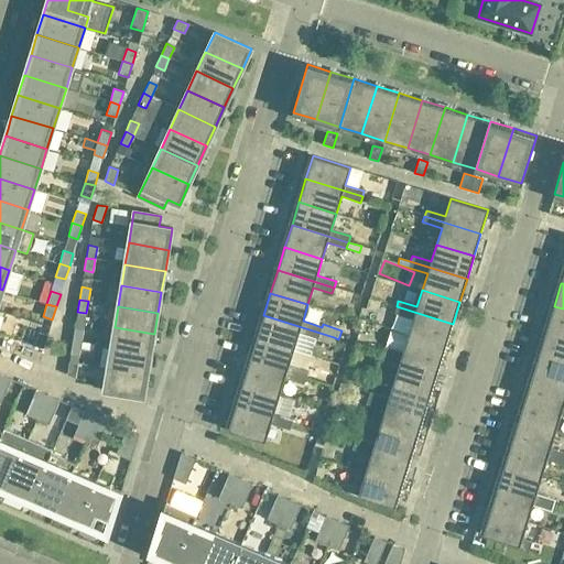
[(445,347),(453,324),(397,306),(394,313),(413,318),(408,335),(445,347)]
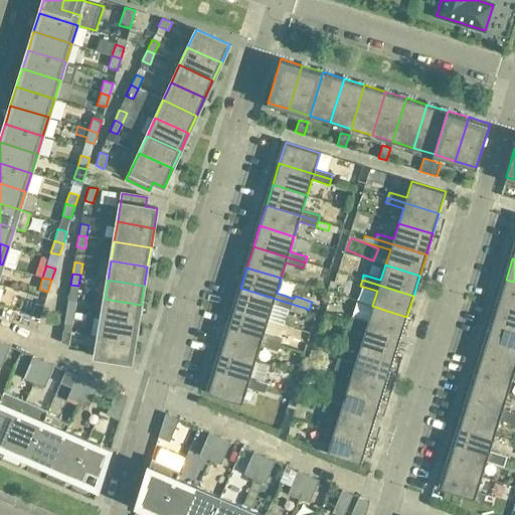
[(514,305),(514,282),(506,280),(499,300),(514,305)]
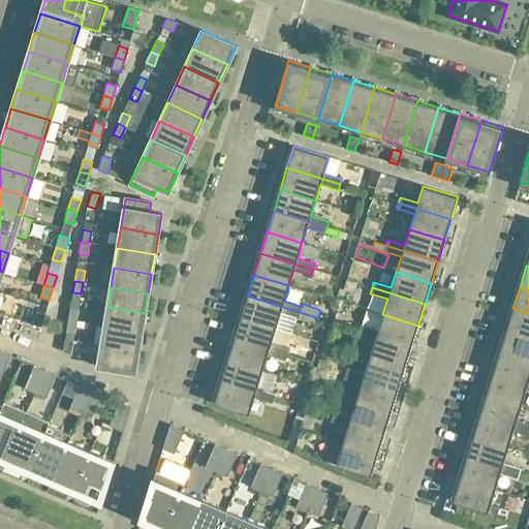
[(276,328),(280,312),(312,322),(313,316),(247,296),(241,317),(276,328)]
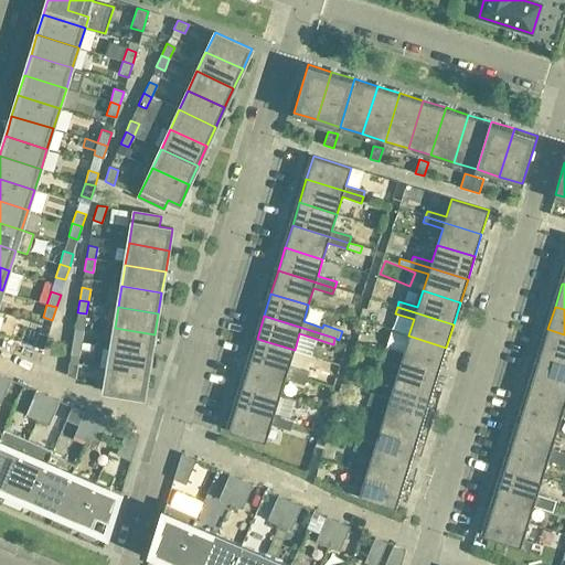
[(151,355),(155,334),(115,328),(112,349),(151,355)]
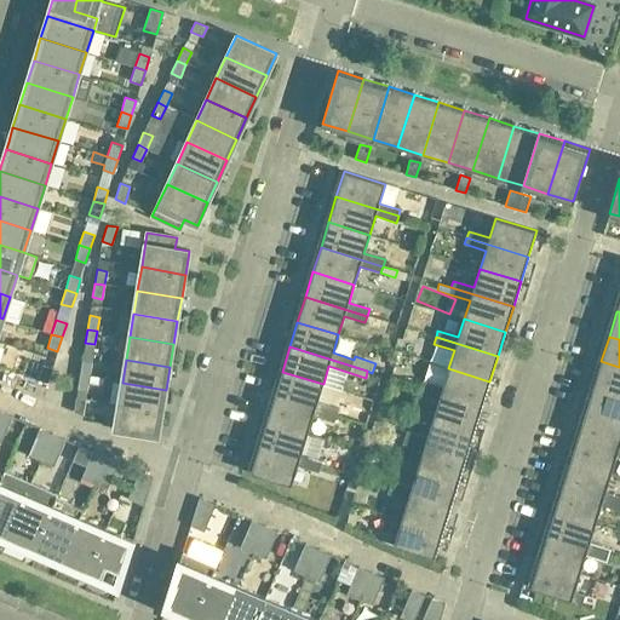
[(90,377),(92,362),(82,361),(80,375),(90,377)]
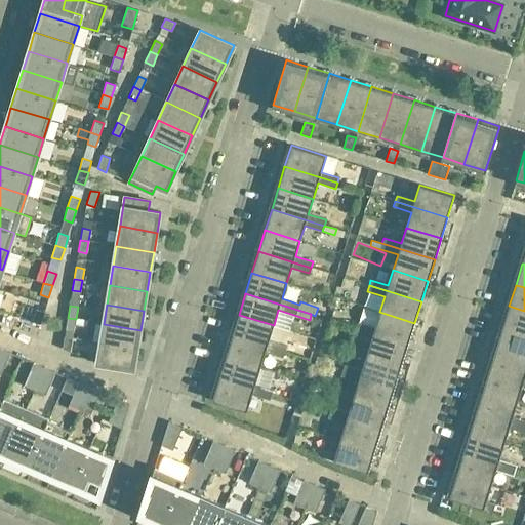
[(524,311),(509,306),(502,327),(524,333),(524,311)]
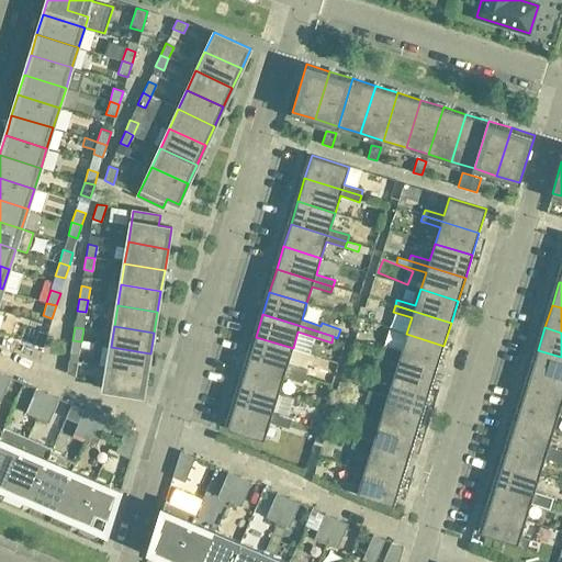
[(43,347),(47,333),(38,330),(34,344),(43,347)]
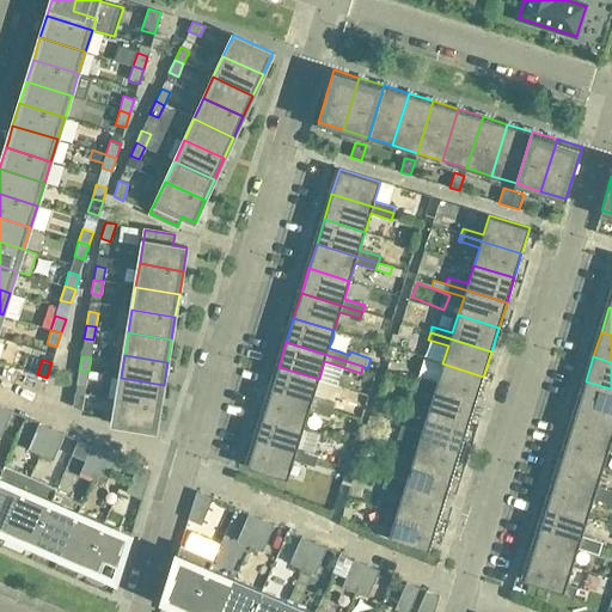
[(476,402),(483,377),(442,363),(436,383),(416,375),(415,383),(476,402)]
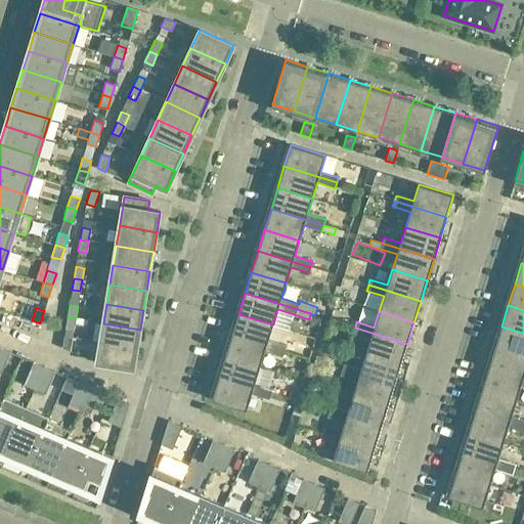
[(268,341),(273,324),(238,314),(231,335),(284,351),(286,346),(268,341)]
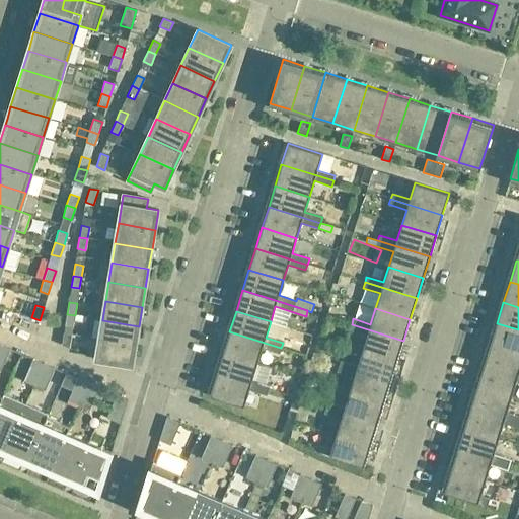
[(73,326),(75,315),(67,314),(65,325),(73,326)]
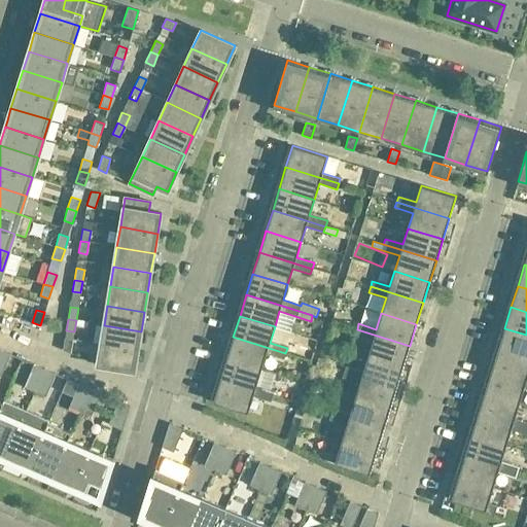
[(138,351),(141,331),(104,325),(100,345),(138,351)]
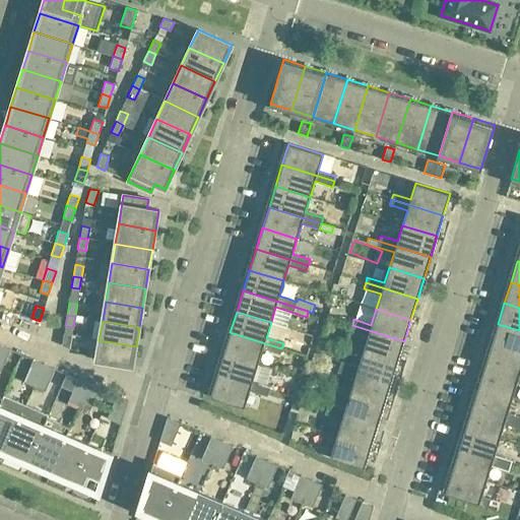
[(519,353),(519,330),(498,324),(491,345),(519,353)]
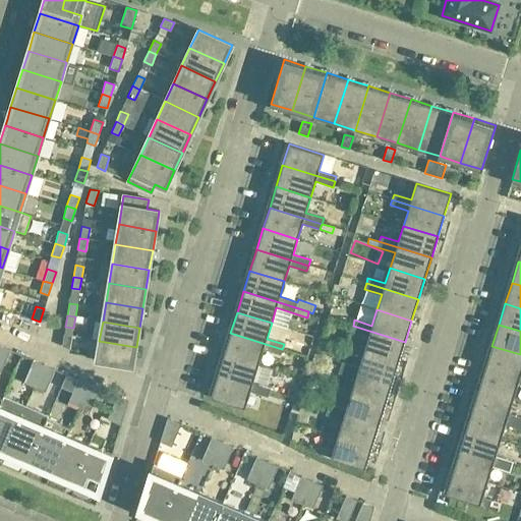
[(398,362),(405,342),(353,326),(351,331),(368,336),(363,352),(398,362)]
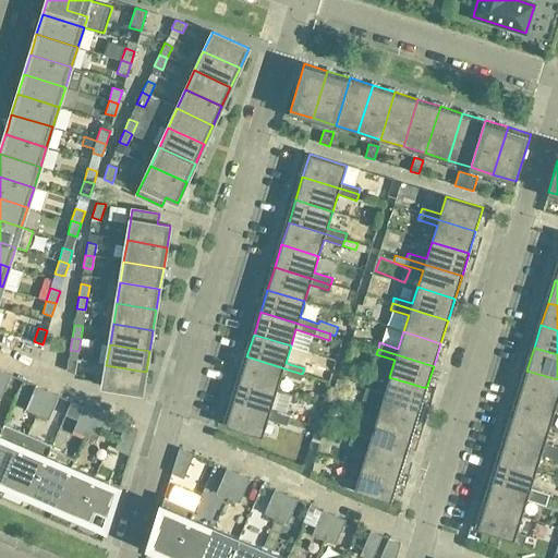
[(277,391),(282,374),(301,380),(302,374),(246,356),(240,379),(277,391)]
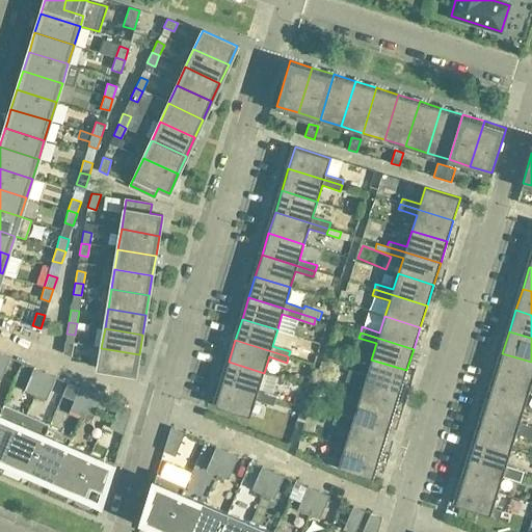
[(71,356),(74,342),(64,341),(63,353),(71,356)]
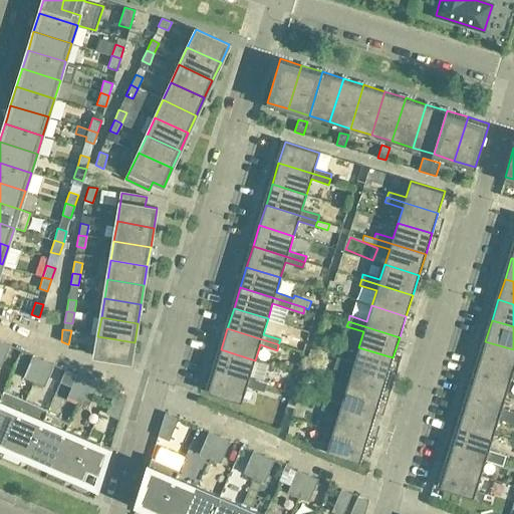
[(131,361),(135,342),(97,336),(94,355),(131,361)]
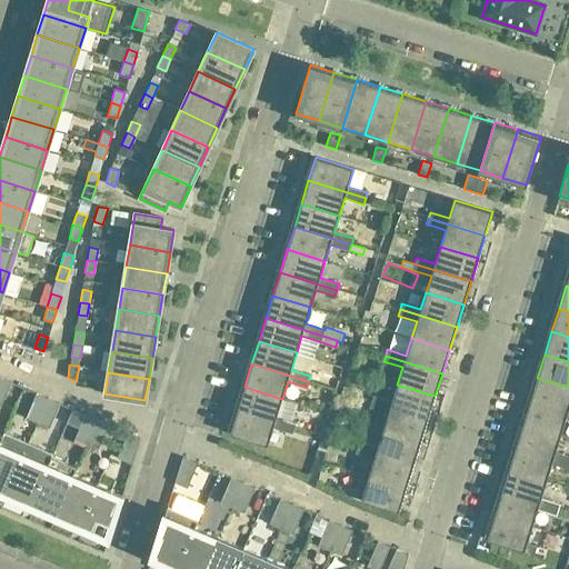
[(11,382),(0,377),(0,407),(11,382)]
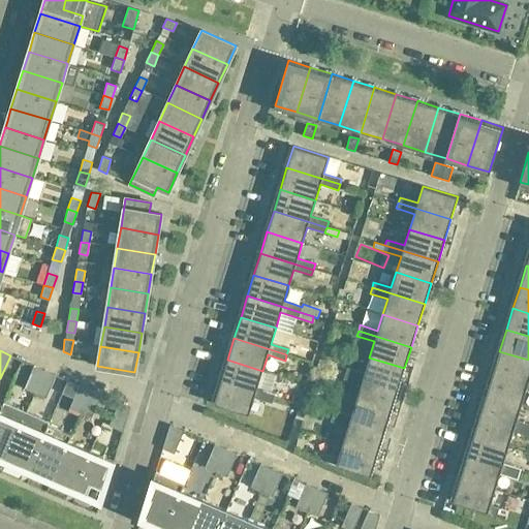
[(528,360),(499,351),(493,372),(528,383),(528,360)]
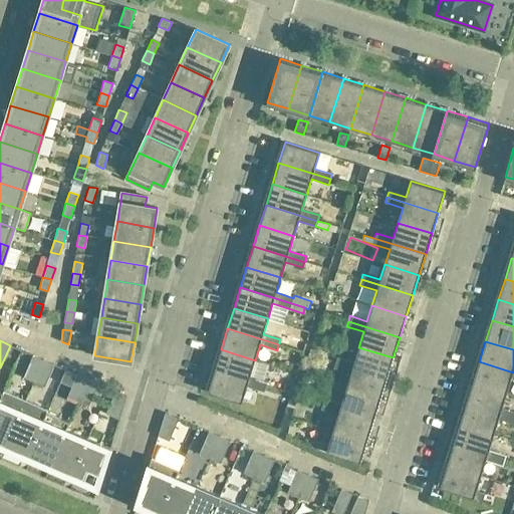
[(387,378),(393,357),(358,347),(354,362),(336,356),(335,362),(387,378)]
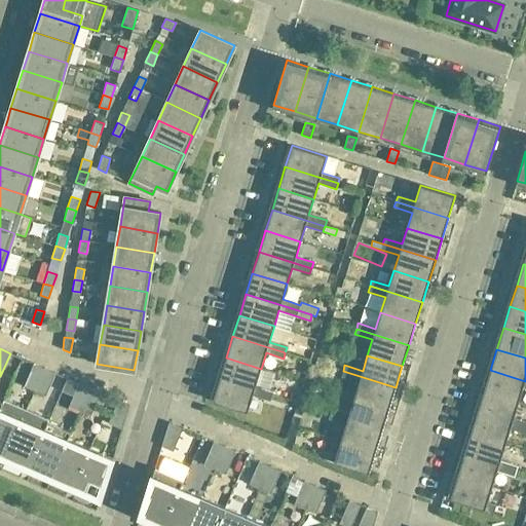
[(256,384),(261,369),(226,358),(219,379),(271,396),(273,389),(256,384)]
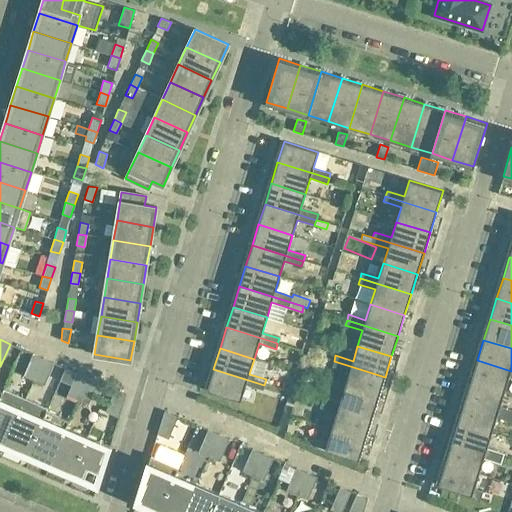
[(23,376),(33,381),(43,359),(32,354),(23,376)]
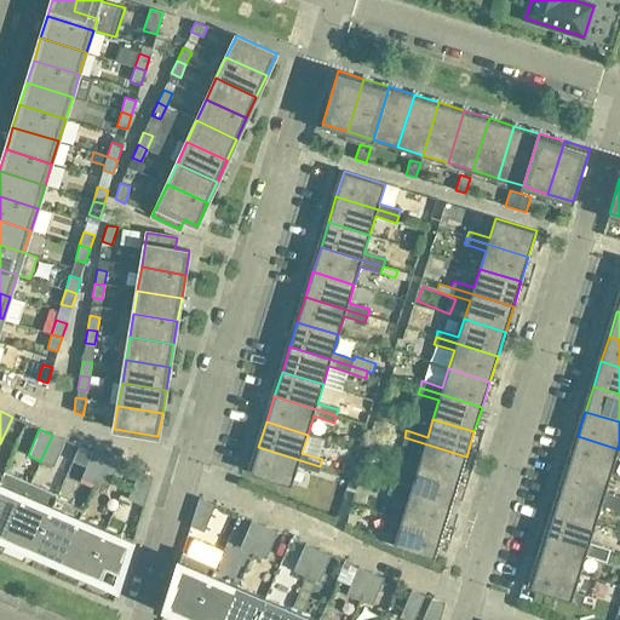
[(65,440),(52,435),(40,461),(53,466),(65,440)]
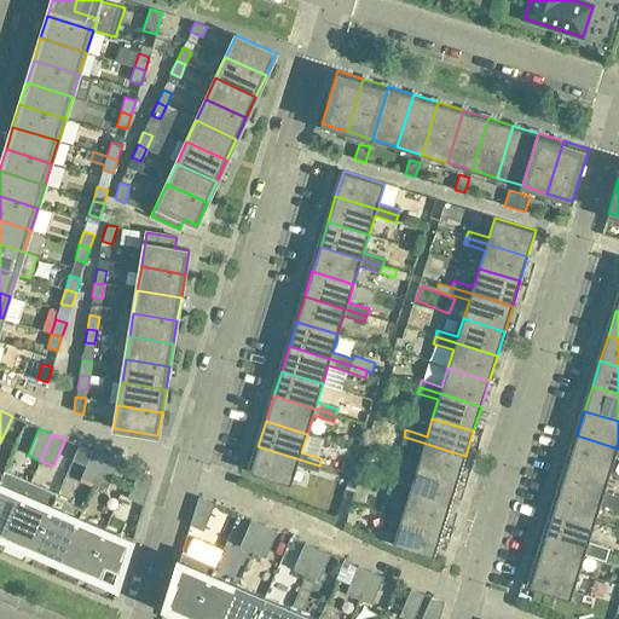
[(609,473),(615,455),(618,456),(618,449),(577,435),(568,461),(609,473)]
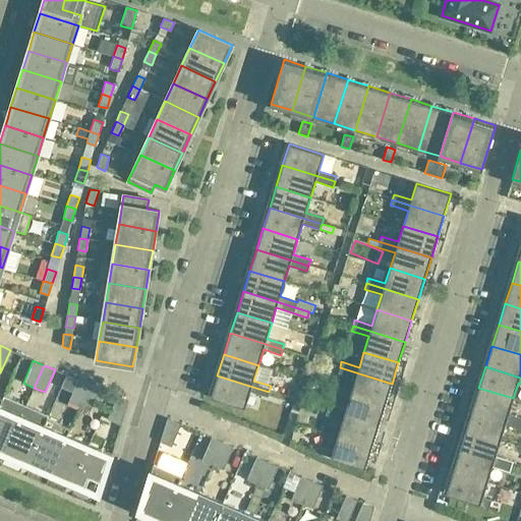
[(386,405),(392,384),(340,367),(338,372),(355,379),(351,394),(386,405)]
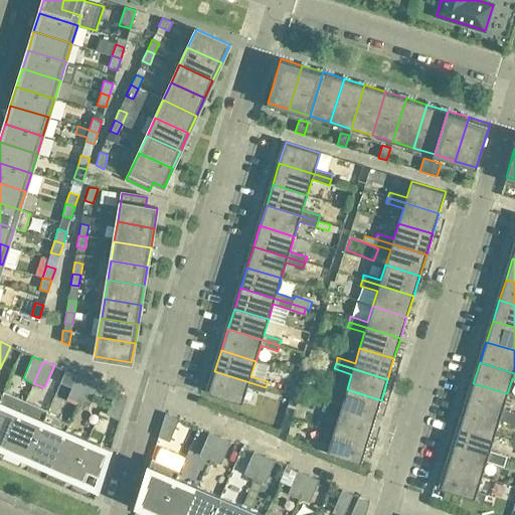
[(242,403),(247,387),(265,392),(266,387),(214,371),(208,392),(242,403)]
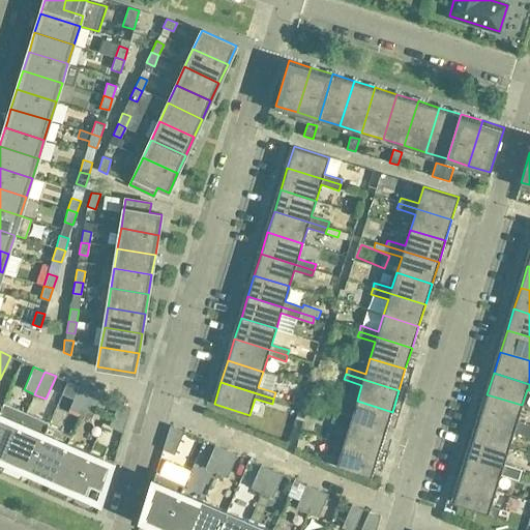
[(69,409),(80,414),(90,391),(79,386),(69,409)]
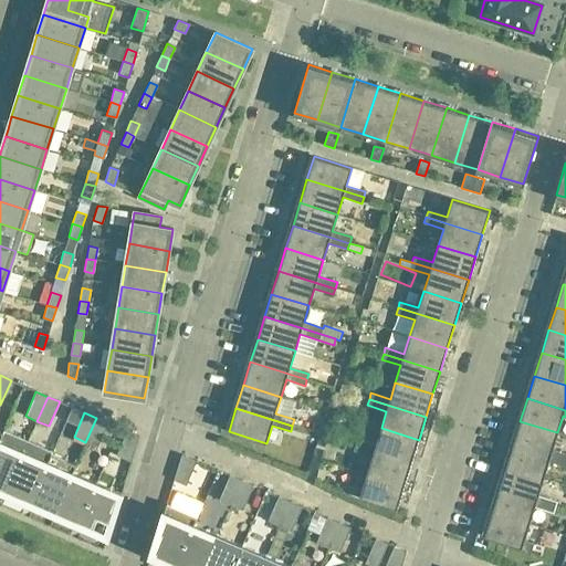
[(108,422),(96,418),(85,442),(97,447),(108,422)]
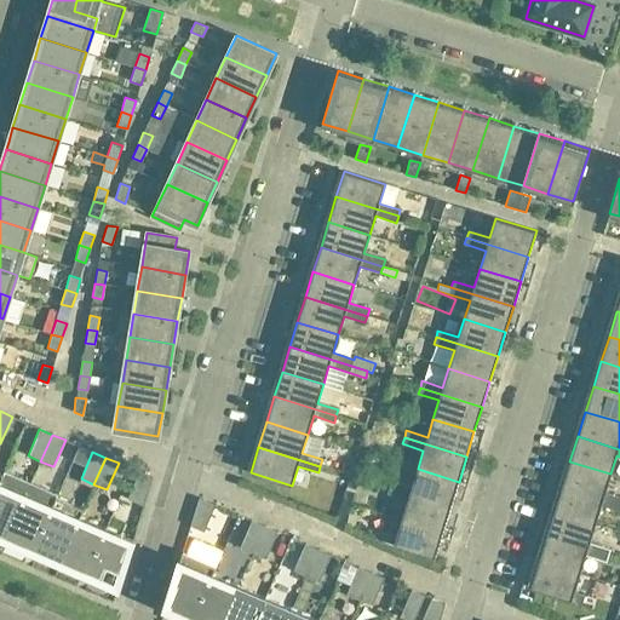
[(619,497),(606,493),(610,474),(569,461),(562,486),(619,504),(619,497)]
